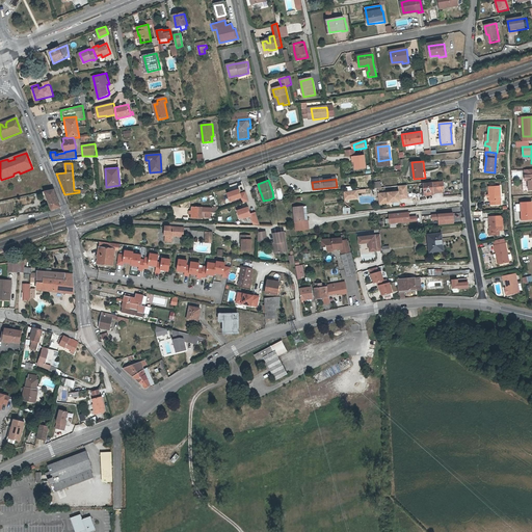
[(444,182),(425,184),(426,193),(445,192),(444,182)]
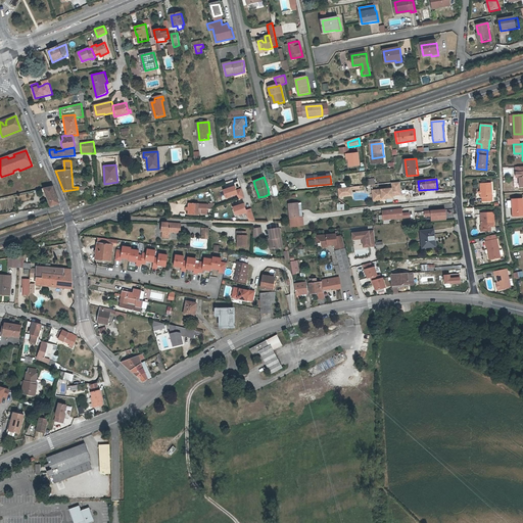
[(401,194),(399,182),(393,183),(391,183),(392,188),(372,190),(373,198),(377,198),(379,200),(382,199),(392,198),(392,195),(401,194)]
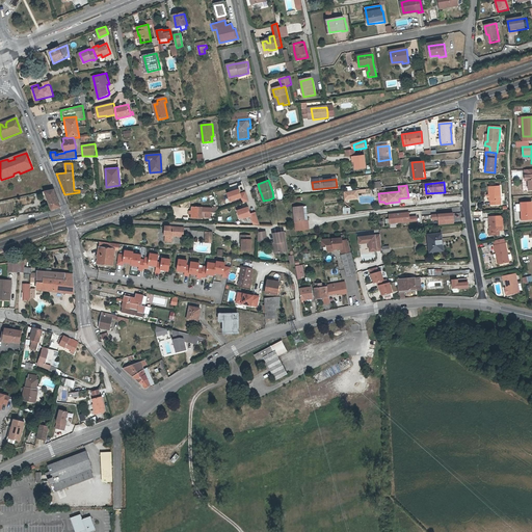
[(499,187),(488,188),(489,202),(490,202),(490,206),(500,205),(499,187)]
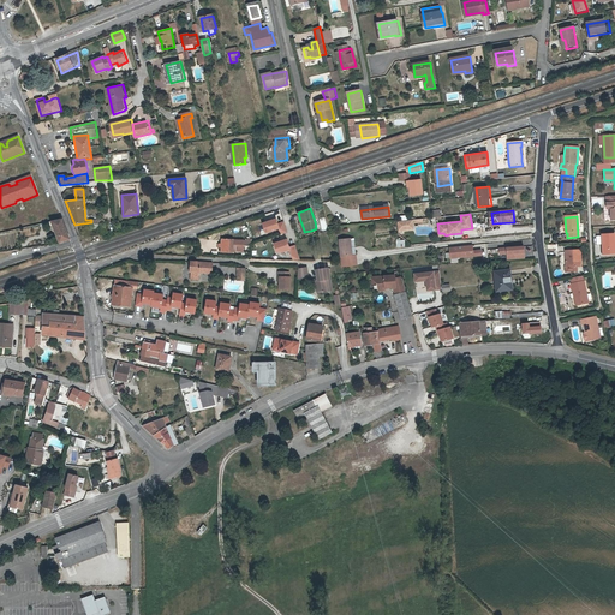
[(275,218),(260,222),(263,233),(278,230),(280,234),(286,232),(282,221),(276,224),(275,218)]
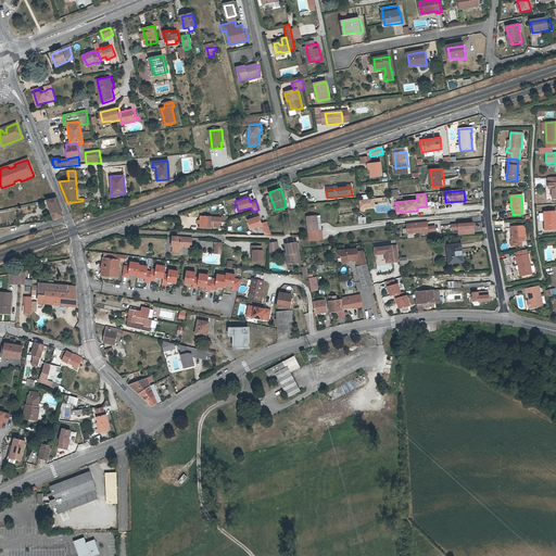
[(46,200),(53,218),(62,215),(55,198),(46,200)]
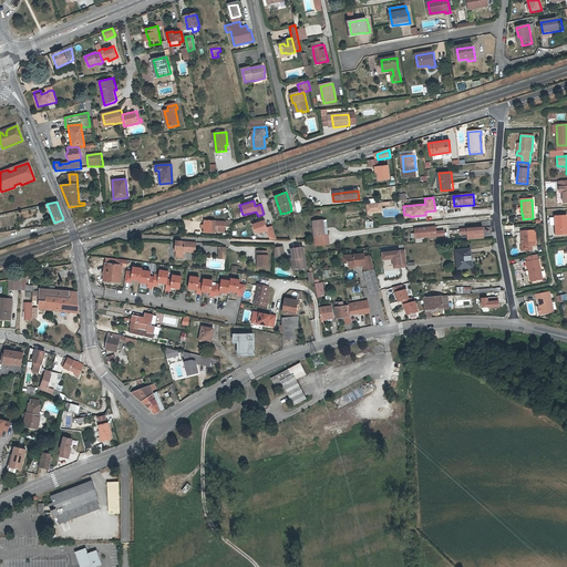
[(390,202),(367,204),(367,213),(381,210),(380,206),(390,205),(390,202)]
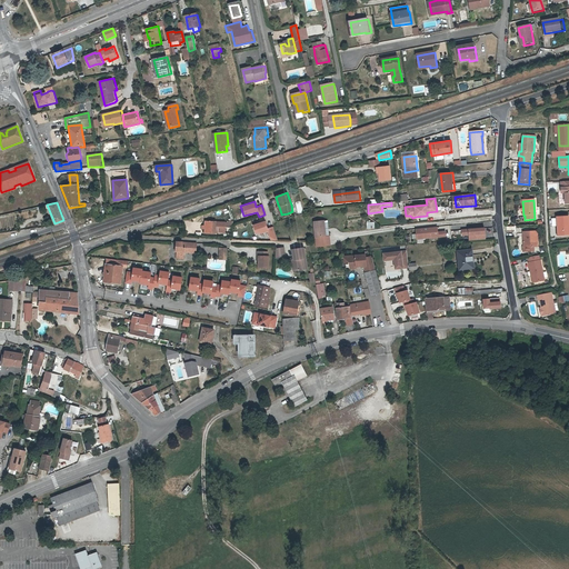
[(558,236),(568,235),(568,231),(568,225),(568,217),(557,218),(558,236)]
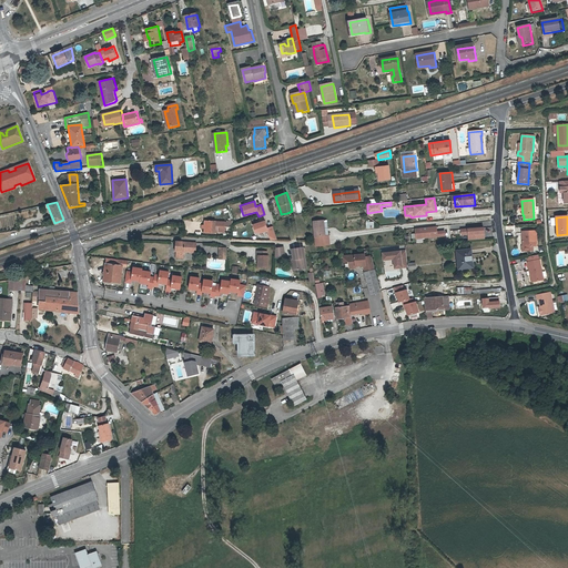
[(223,226),(229,226),(230,221),(227,221),(227,222),(205,222),(205,225),(202,225),(203,229),(205,229),(205,233),(215,233),(215,230),(219,230),(219,229),(223,229),(223,226)]
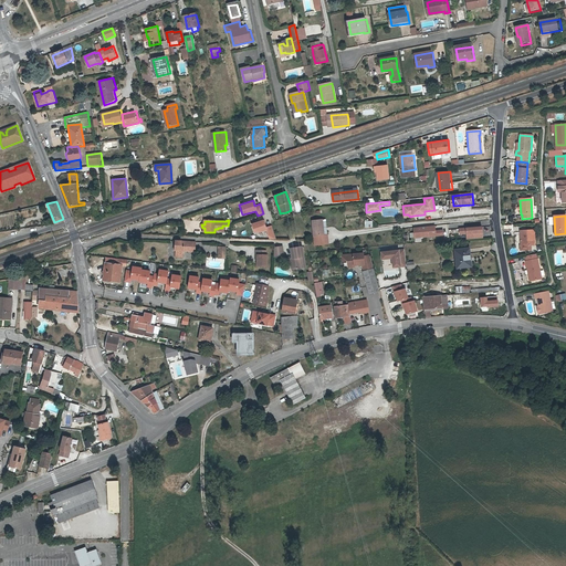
[(263,220),(250,223),(253,233),(265,230),(269,239),(275,239),(271,226),(265,227),(263,220)]
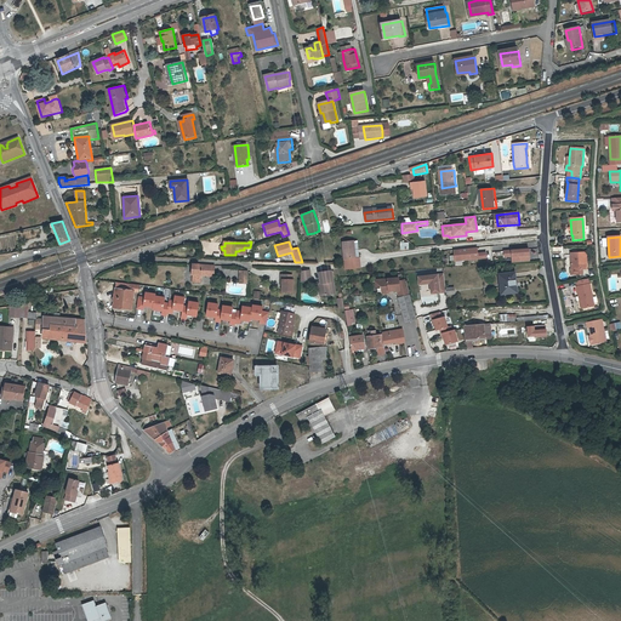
[(355,258),(359,257),(358,241),(342,243),(345,261),(355,260),(355,258)]
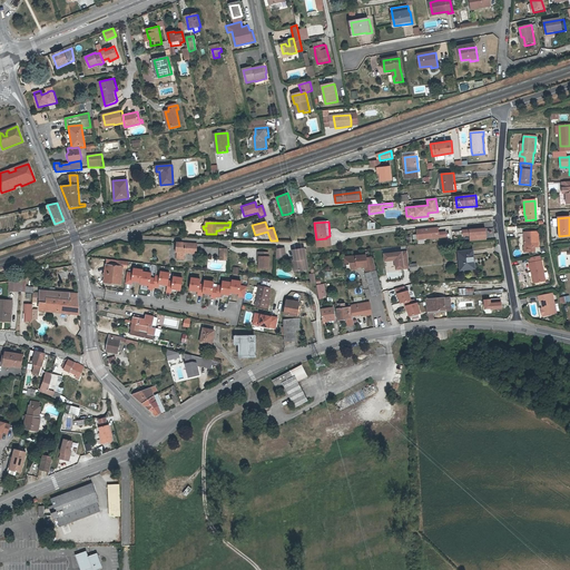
[(438,227),(416,229),(418,241),(446,237),(445,231),(439,232),(438,227)]
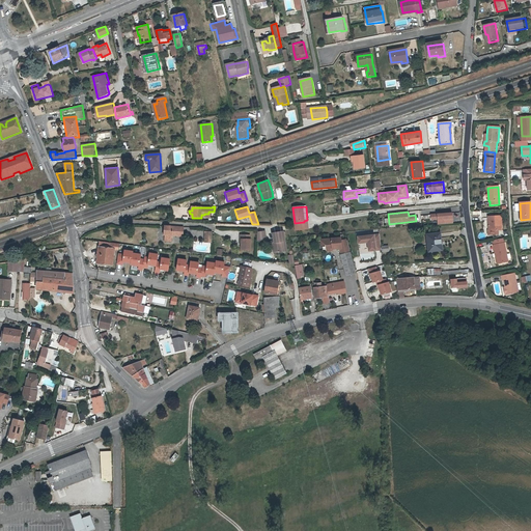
[(451,212),(429,214),(430,220),(437,219),(437,225),(452,223),(451,212)]
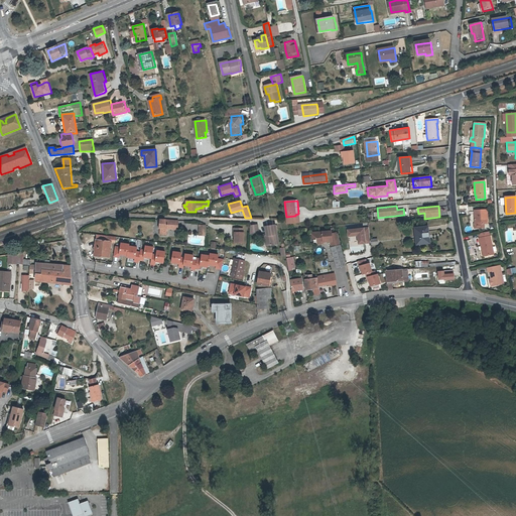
[(474,229),(484,228),(484,224),(488,224),(487,211),(475,211),(475,224),(474,224),(474,229)]
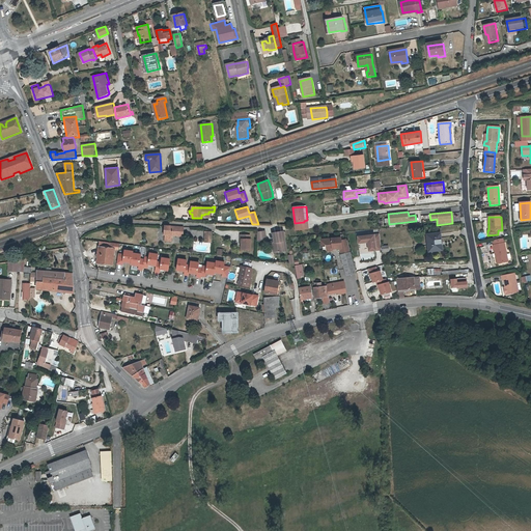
[(172,235),(176,235),(176,232),(180,233),(182,230),(183,230),(183,227),(165,226),(164,234),(165,234),(164,241),(171,242),(172,235)]
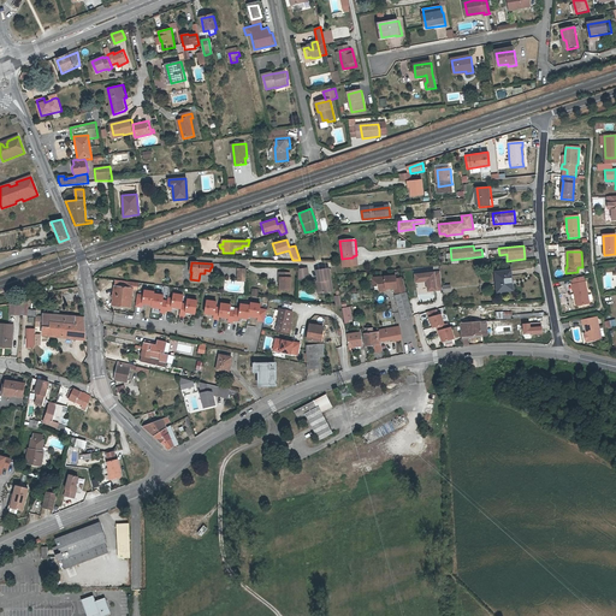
[(307,268),(300,271),(298,280),(309,279),(307,268)]
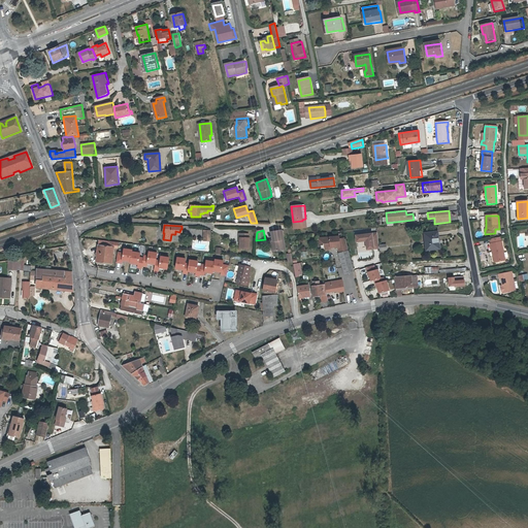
[(271,232),(273,241),(275,252),(286,250),(283,236),(283,232),(282,230),(271,232)]
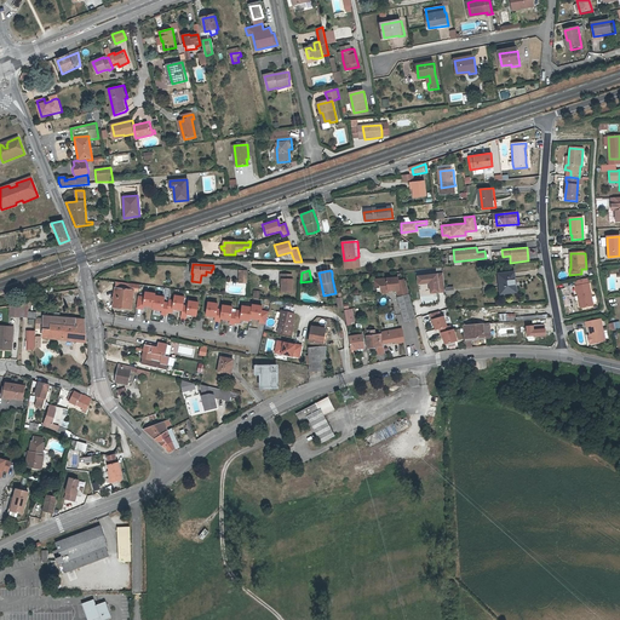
[(515,274),(499,275),(500,294),(516,292),(515,274)]
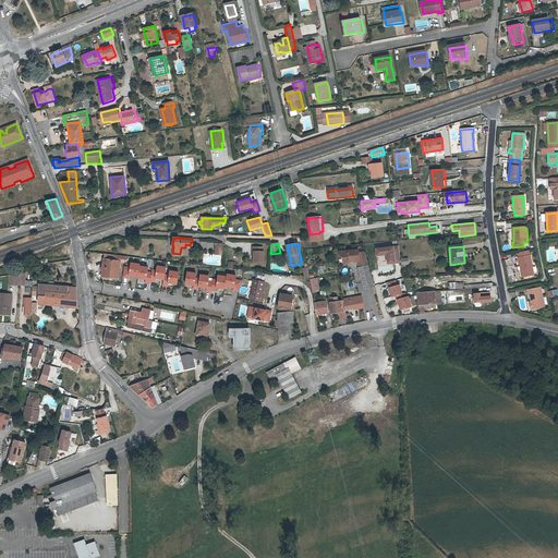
[(253,247),(253,251),(254,252),(254,257),(254,263),(264,263),(264,252),(263,252),(263,247),(253,247)]
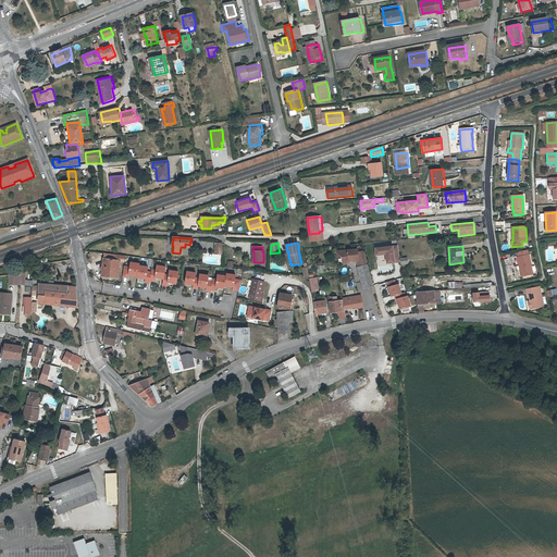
[(386,255),(386,264),(399,263),(398,247),(375,248),(376,256),(386,255)]
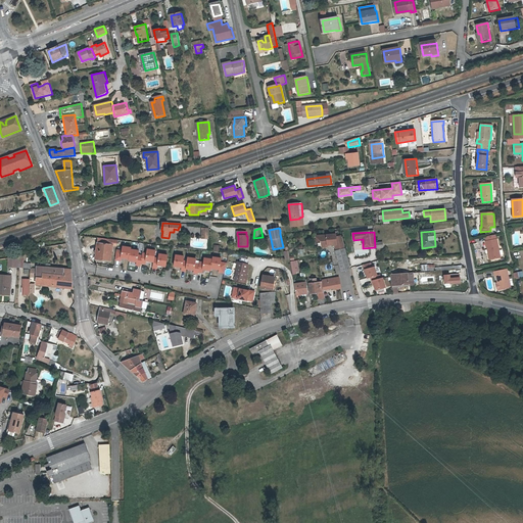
[(335,243),(335,250),(345,247),(341,235),(336,236),(336,233),(316,234),(317,239),(321,239),(322,240),(322,246),(328,245),(328,242),(329,242),(330,244),(335,243)]
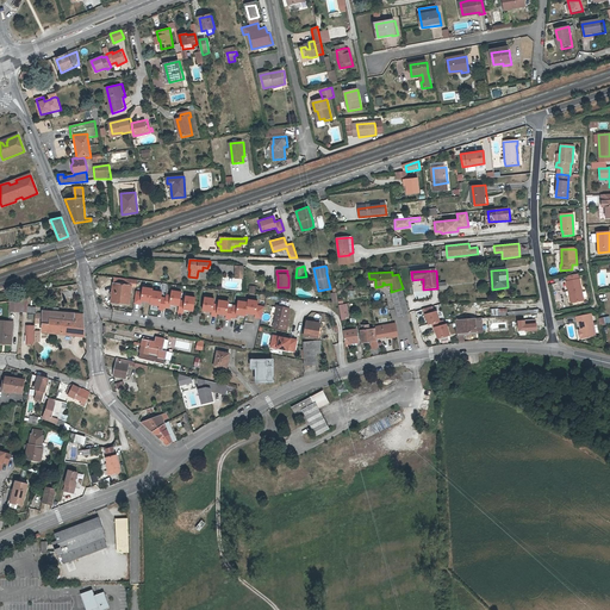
[(567,281),(570,297),(572,296),(573,303),(584,300),(579,279),(578,274),(566,277),(567,281)]
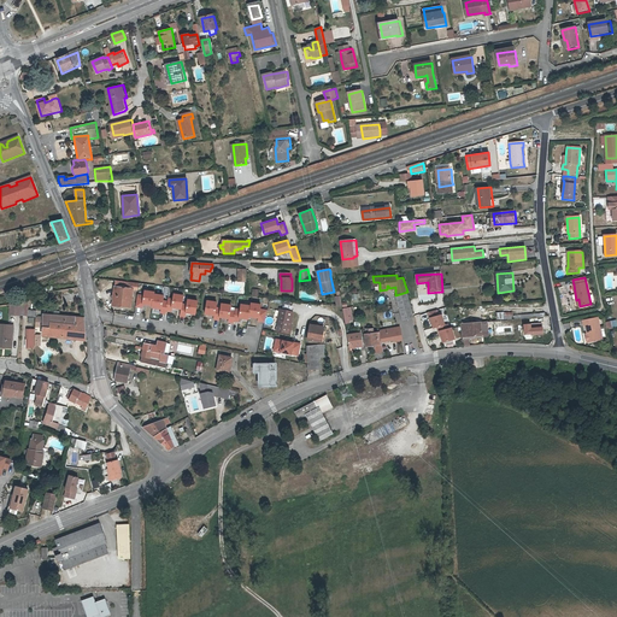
[(115,286),(112,305),(131,307),(134,288),(121,287),(121,285),(123,286),(124,281),(117,280),(116,286),(115,286)]
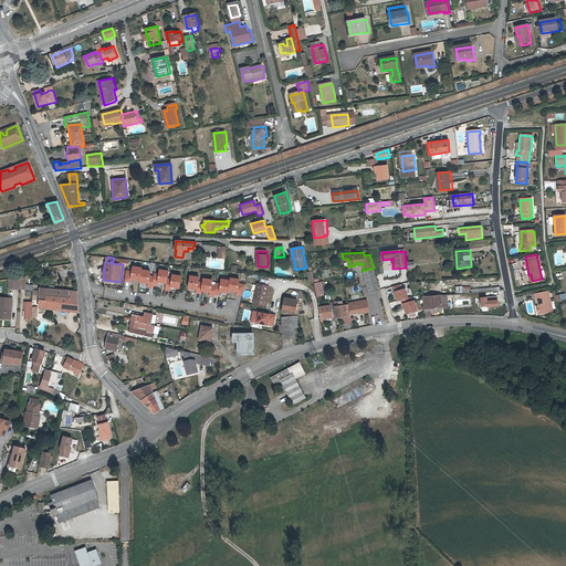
[(126,281),(132,282),(133,279),(142,280),(143,270),(143,268),(135,266),(134,271),(128,271),(126,281)]
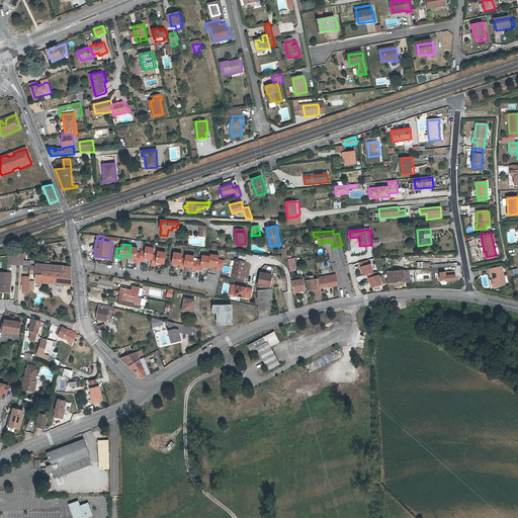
[(342,245),(332,248),(338,269),(348,266),(342,245)]
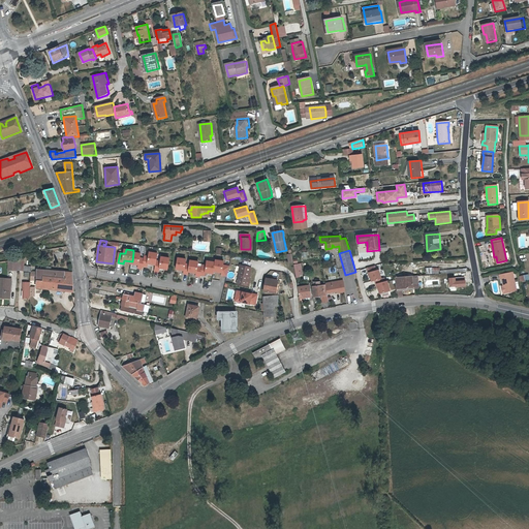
[(139,268),(144,269),(144,266),(145,258),(142,258),(142,253),(133,252),(131,263),(139,265),(139,268)]
